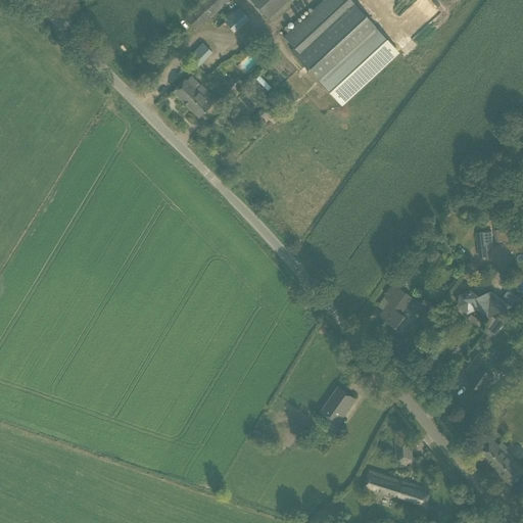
[(204,0),(185,19),(196,32),(230,0),(204,0)]
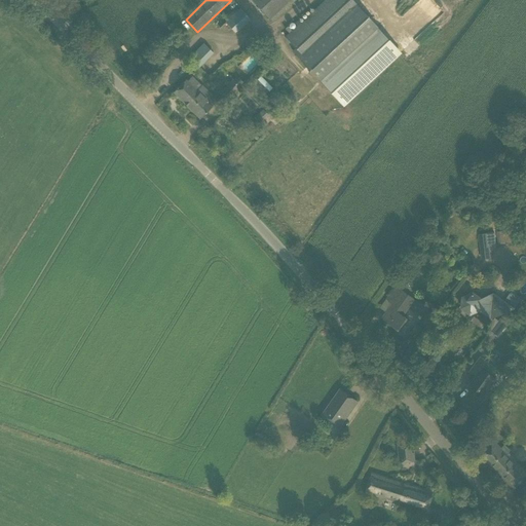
[(252,0),(272,22),(296,0),(252,0)]
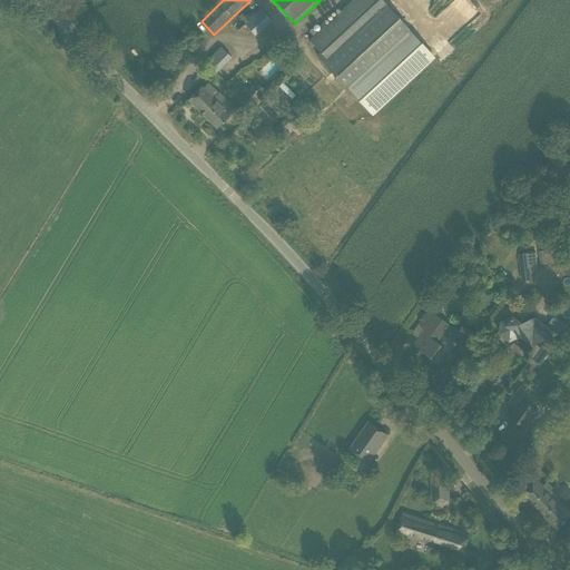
[(382,0),(351,0),(308,40),(320,52),(316,56),(338,80),(371,115),(372,116),(435,59),(435,58),(402,21),(393,11),(382,0)]
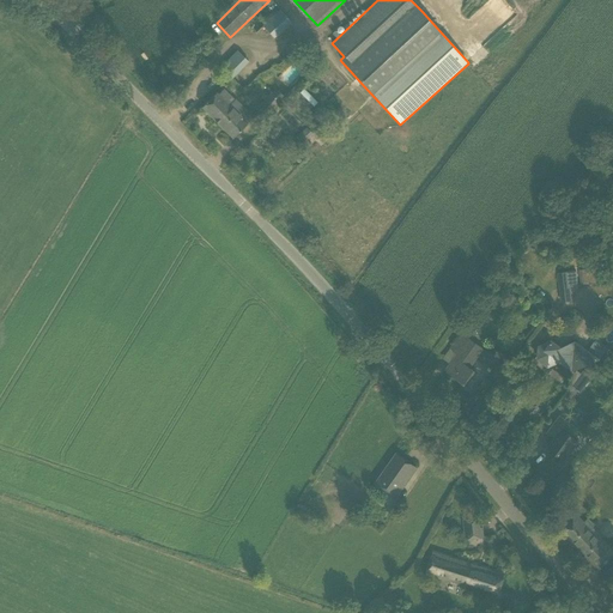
[(262,26),(274,38),(291,23),(279,11),(262,26)]
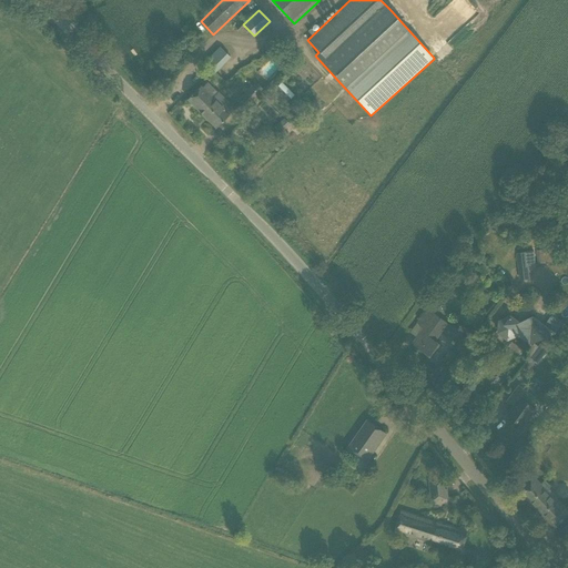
[(205,62),(215,73),(231,57),(221,47),(205,62)]
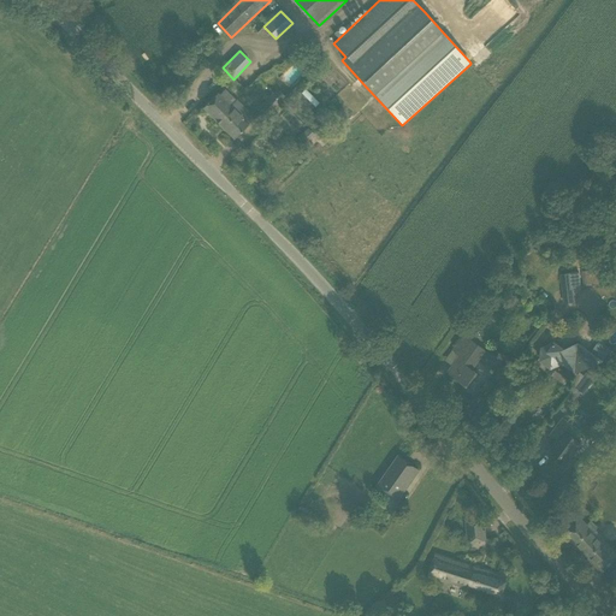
[(304,89),(301,93),(314,107),(319,102),(304,89)]
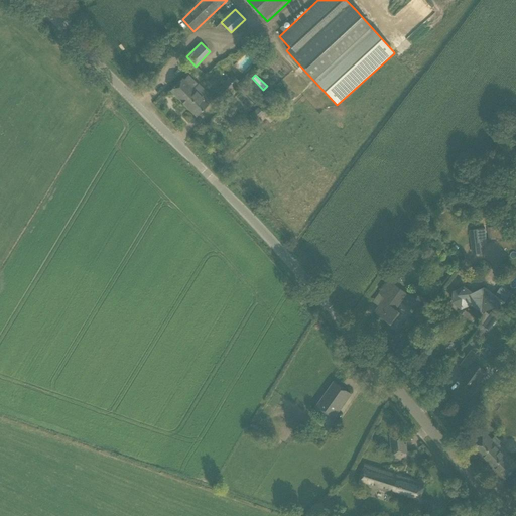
[(214,95),(220,101),(238,84),(237,84),(238,82),(233,76),(231,78),(214,95)]
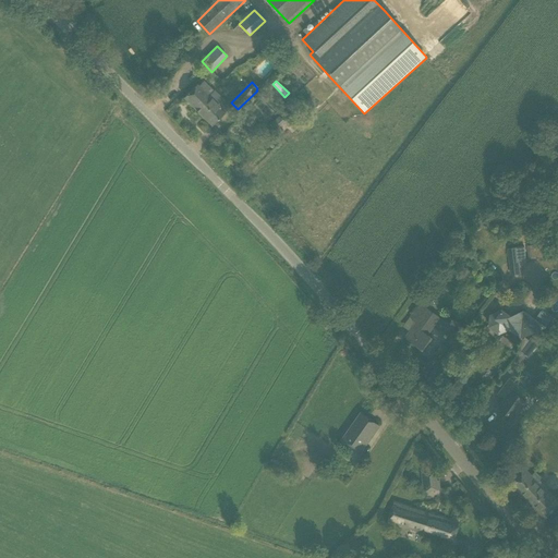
[(197,84),(184,98),(213,126),(231,108),(215,91),(209,96),(197,84)]
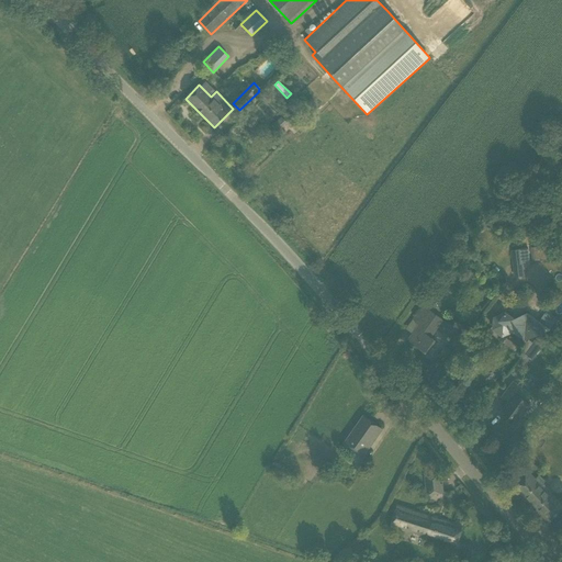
[(272,126),(278,133),(288,124),(281,117),(272,126)]
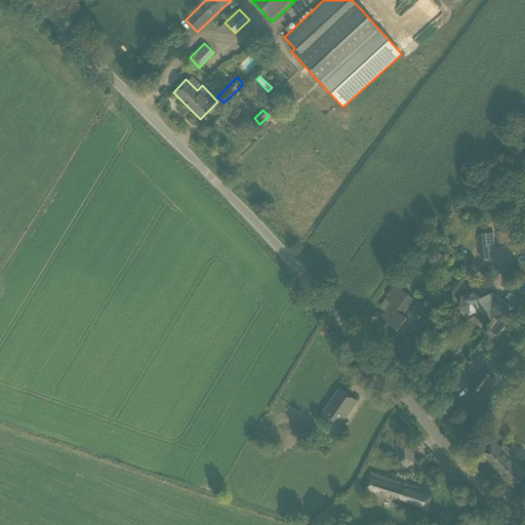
[(478,234),(481,259),(489,258),(488,246),(495,245),(494,233),(486,234),(486,233),(478,234)]
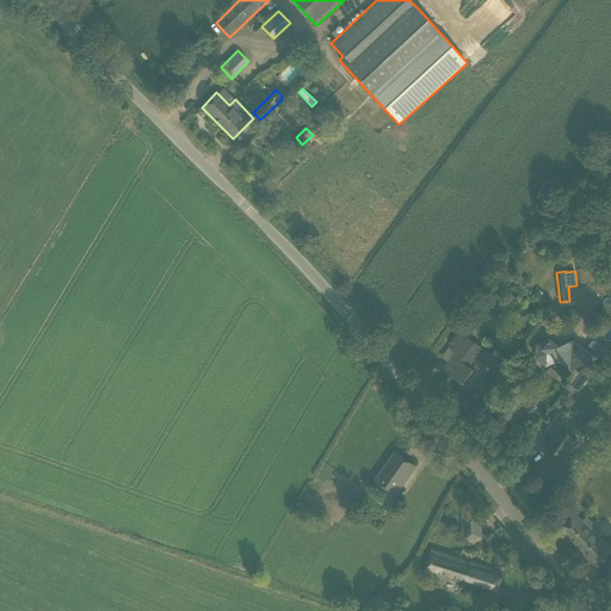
[(516,277),(511,281),(516,288),(520,284),(516,277)]
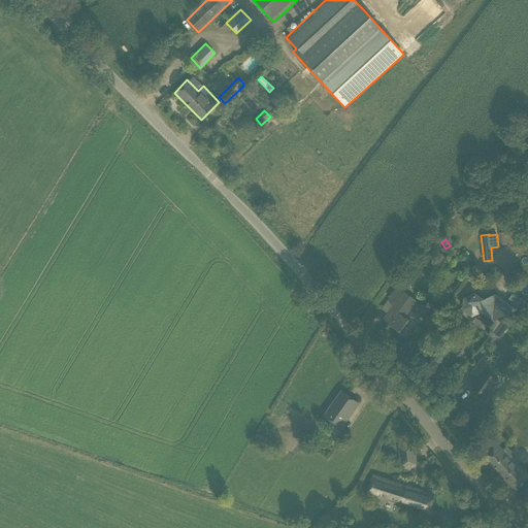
[(451,245),(447,249),(452,256),(456,253),(451,245)]
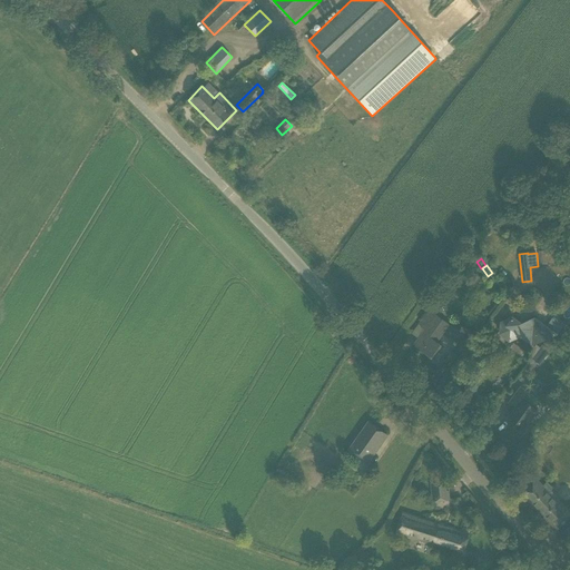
[(414,345),(433,357),(440,349),(442,346),(436,343),(442,335),(461,347),(472,332),(463,326),(459,332),(430,311),(420,325),(426,330),(421,335),(414,345)]
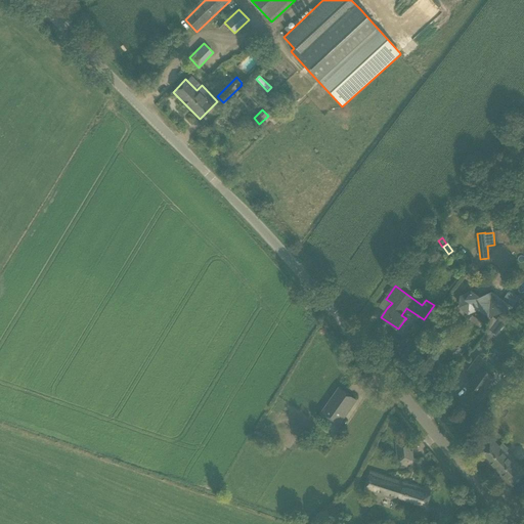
[(478,309),(489,317),(512,307),(506,302),(492,292),(479,298),(471,293),(462,297),(461,307),(469,313),(478,309)]
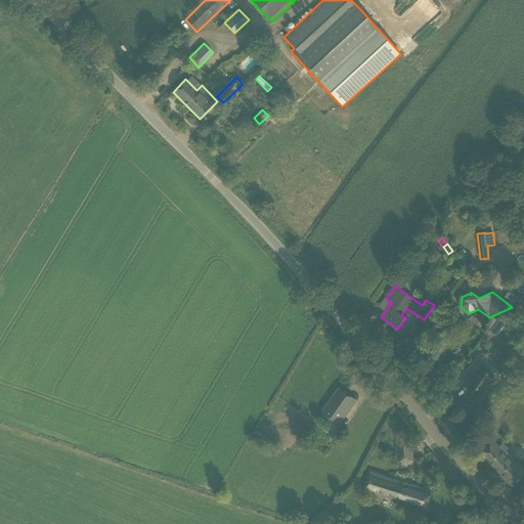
[(513,293),(506,302),(512,307),(519,297),(513,293)]
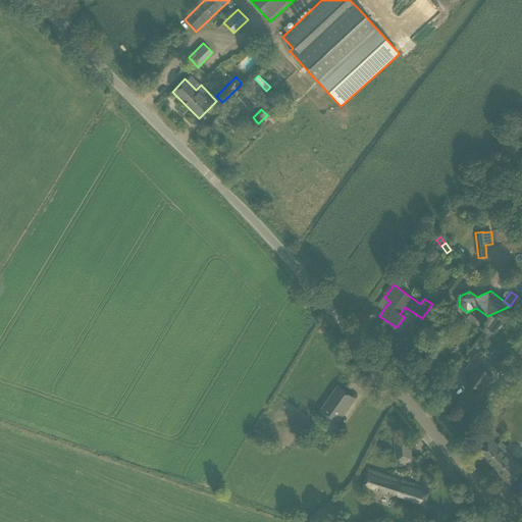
[(500,313),(486,329),(494,335),(507,319),(500,313)]
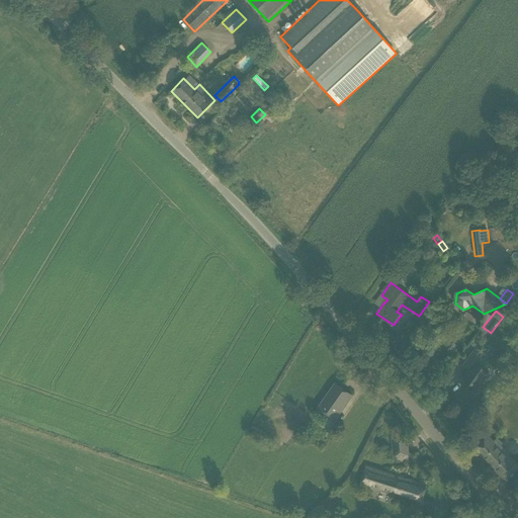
[(466,390),(479,399),(485,390),(480,385),(489,373),(486,371),(491,365),(472,352),(464,362),(471,367),(469,370),(463,378),(470,383),(466,390)]
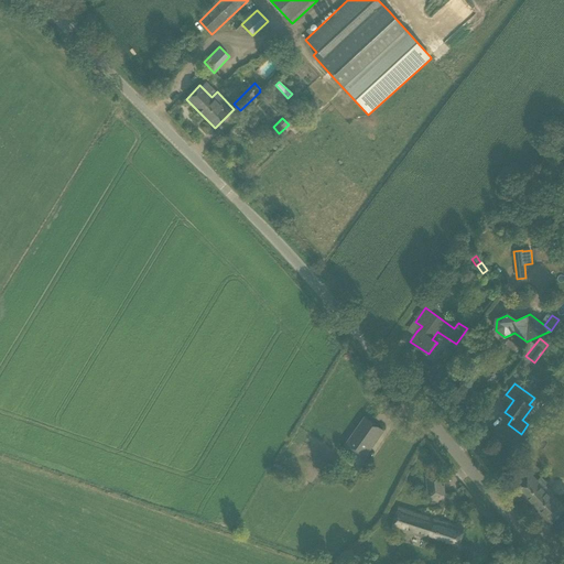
[(346,445),(360,455),(369,442),(373,445),(383,431),(365,418),(346,445)]
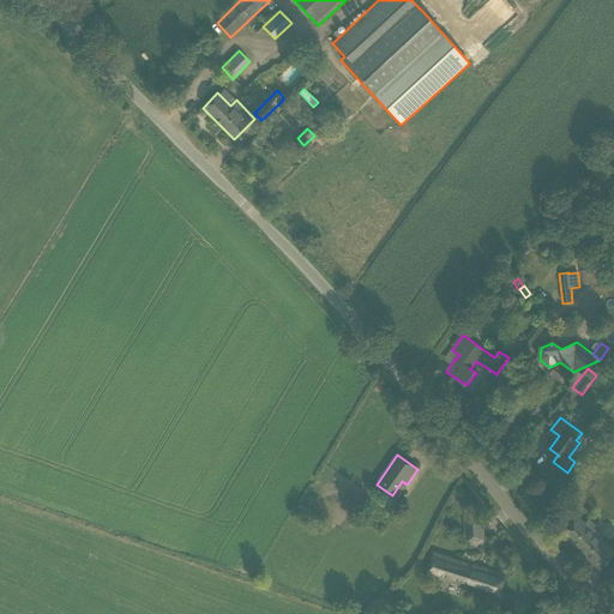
[(575,523),(564,535),(596,567),(613,552),(613,539),(613,540),(599,527),(606,518),(597,510),(600,506),(590,498),(570,518),(575,523)]
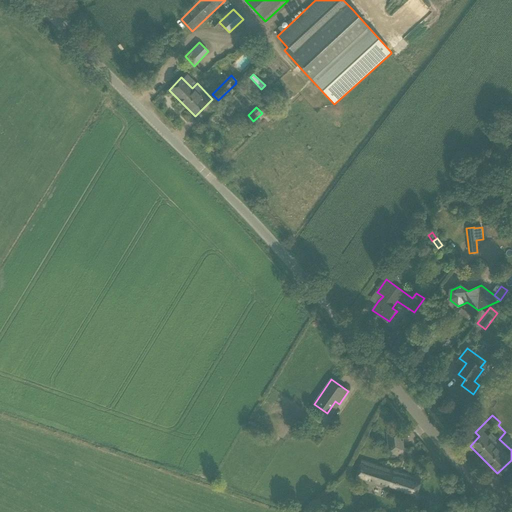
[(387,434),(389,451),(404,449),(403,441),(401,441),(400,433),(387,434)]
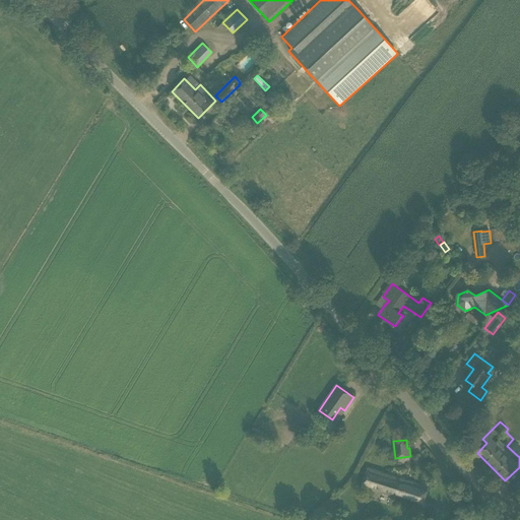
[(429,488),(368,468),(361,489),(373,493),(373,492),(421,507),(429,488)]
